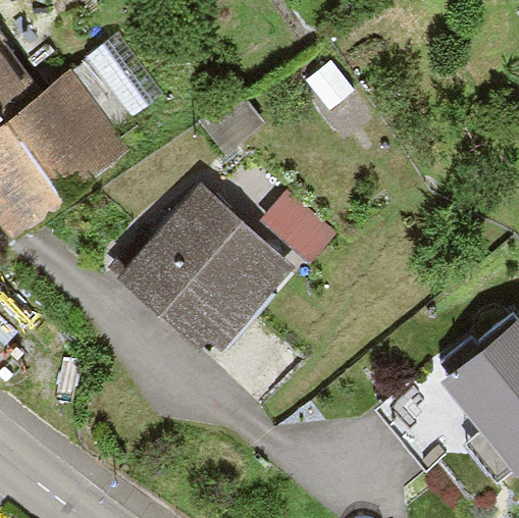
[(0,125),(45,94),(0,30),(0,125)]
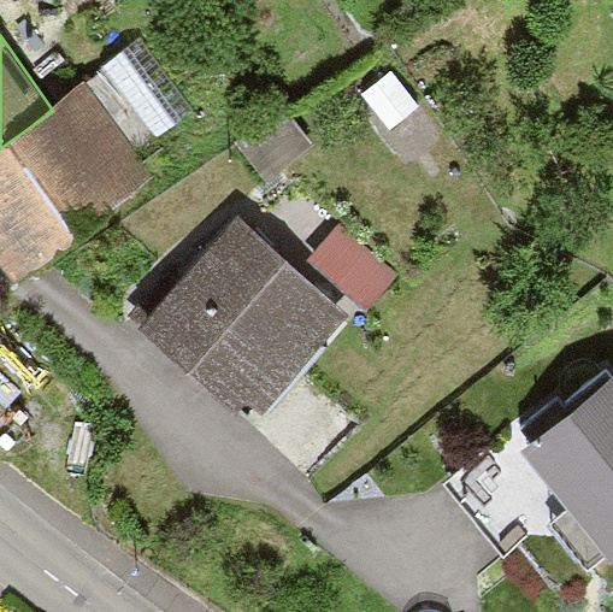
[(89,84),(53,111),(0,148),(0,262),(12,277),(154,169),(89,84)]
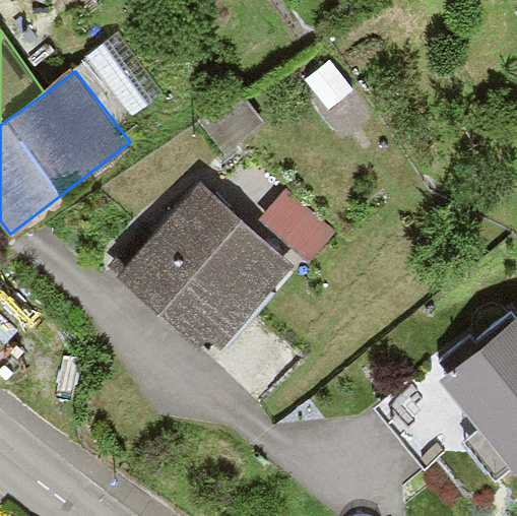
[(127,267),(116,279),(195,347),(205,336),(219,350),(294,266),(200,184),(127,267)]
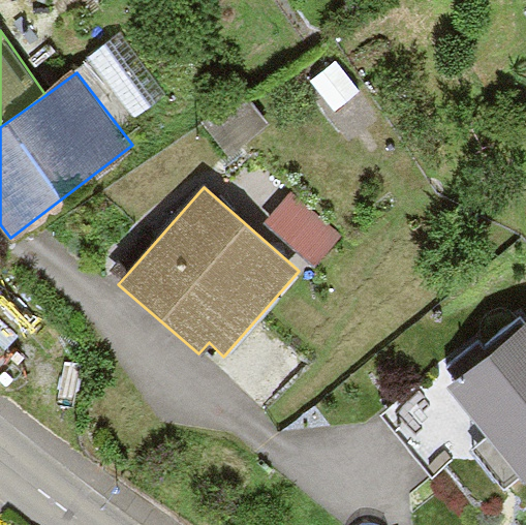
[(289,190),(263,219),(309,261),(336,233),(289,190)]
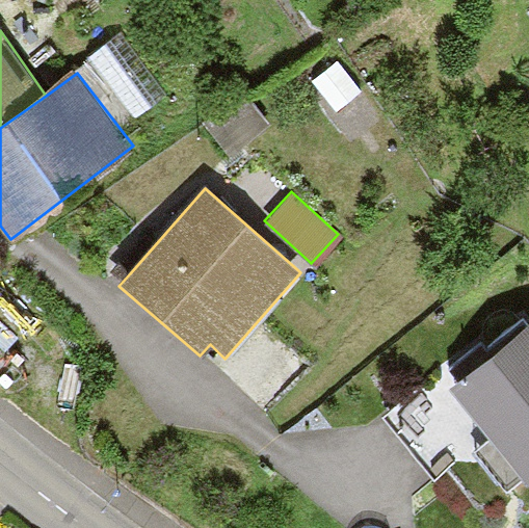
[(528,459),(528,301),(449,366),(488,414),(494,421),(473,438),(505,479),(528,459)]
